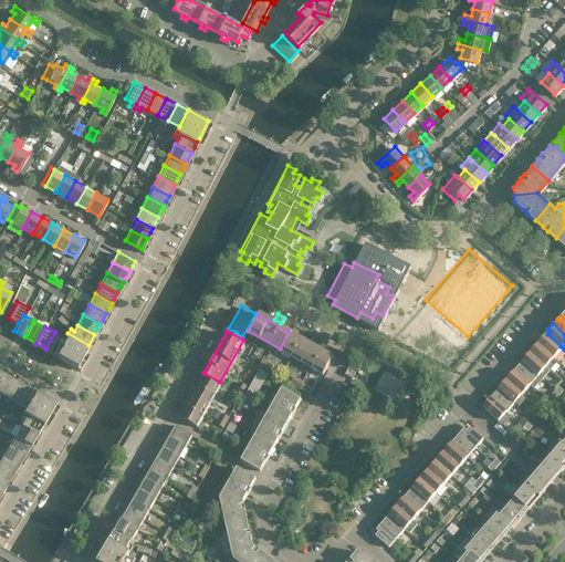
[(45,349),(56,355),(65,339),(55,332),(45,349)]
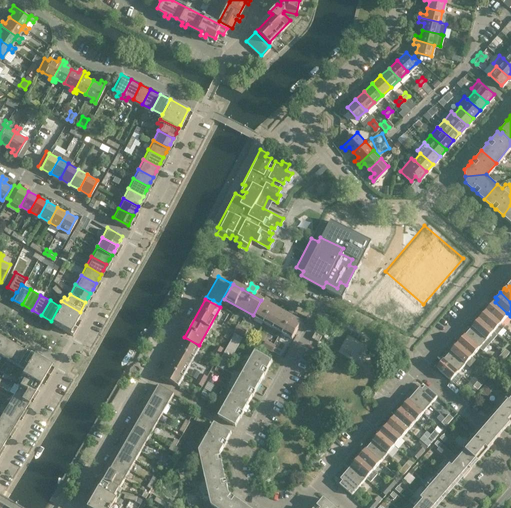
[(253,315),(262,320),(291,336),(299,321),(261,300),(253,315)]
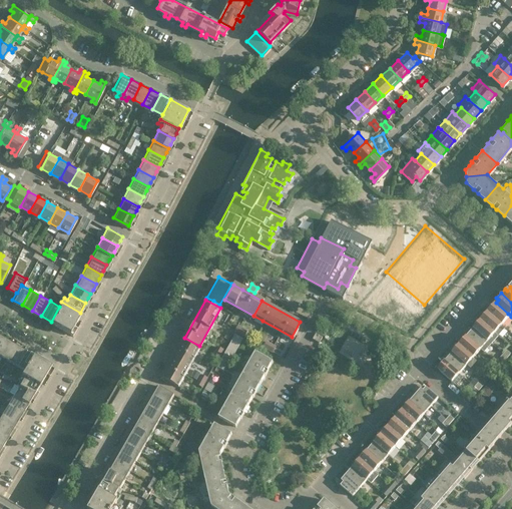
[(51,322),(69,332),(80,313),(61,302),(59,307),(51,322)]
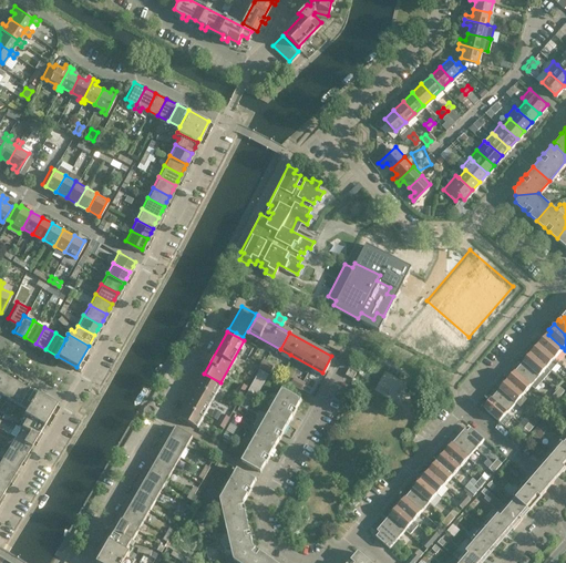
[(548,335),(545,339),(542,337),(538,341),(554,356),(562,347),(548,335)]
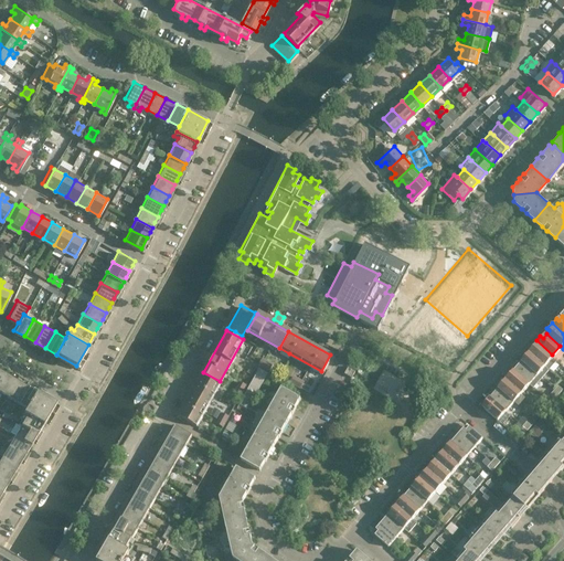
[(555,358),(552,355),(536,340),(531,347),(533,349),(531,351),(547,367),(555,358)]
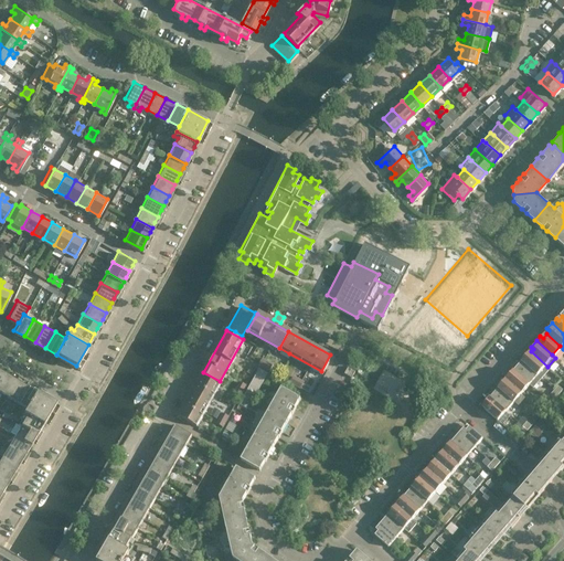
[(200,357),(206,360),(210,355),(203,351),(200,357)]
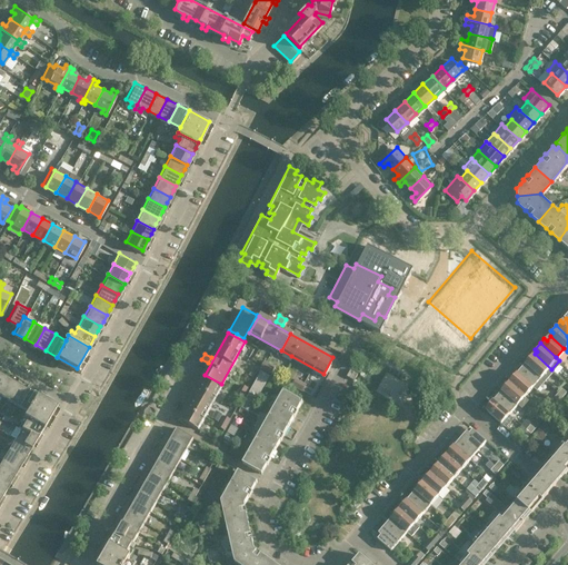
[(535,354),(530,358),(528,356),(524,362),(544,378),(551,369),(535,354)]
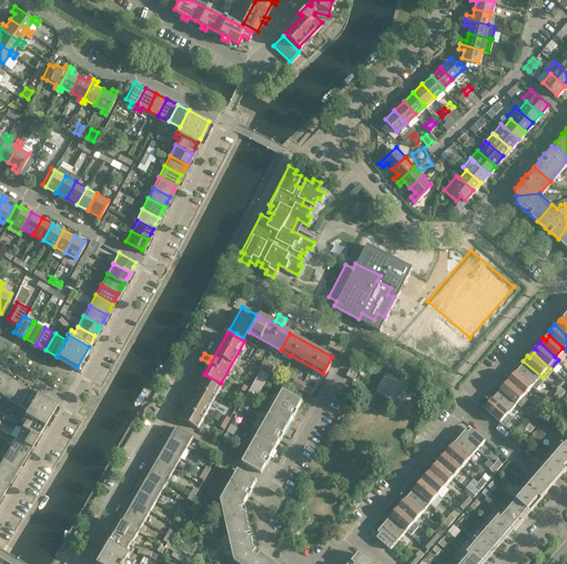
[(532,384),(535,386),(543,378),(523,361),(518,366),(520,369),(517,372),(532,384)]
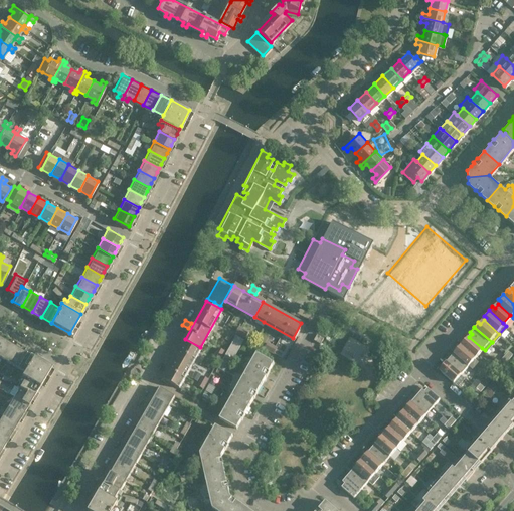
[(319,341),(323,335),(316,331),(313,337),(319,341)]
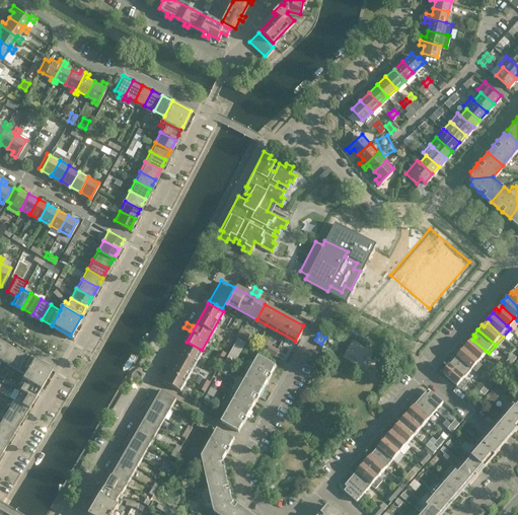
[(226,354),(234,358),(245,339),(237,335),(226,354)]
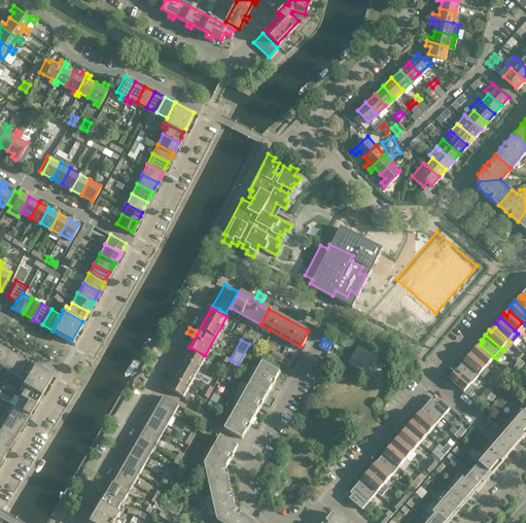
[(480,345),(477,348),(475,346),(470,351),(485,364),(493,356),(480,345)]
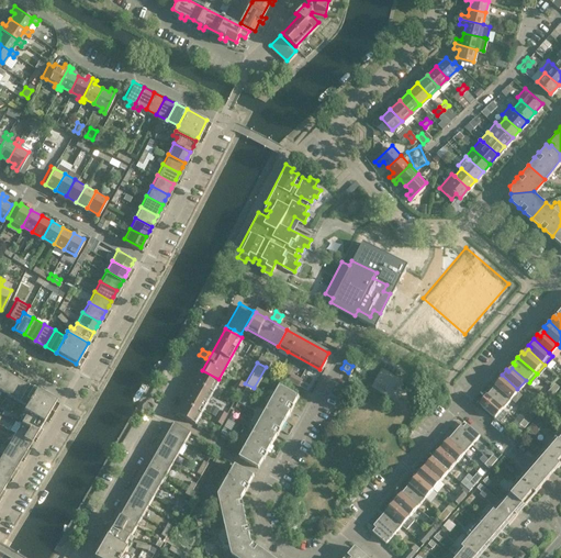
[(4,369),(0,376),(0,388),(6,391),(15,375),(4,369)]
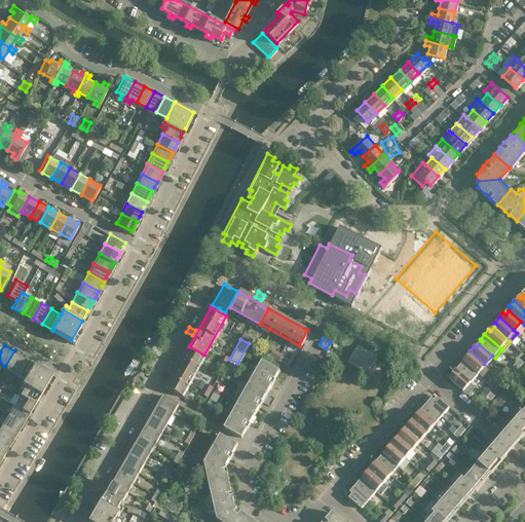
[(204,355),(189,346),(166,385),(182,394),(204,355)]
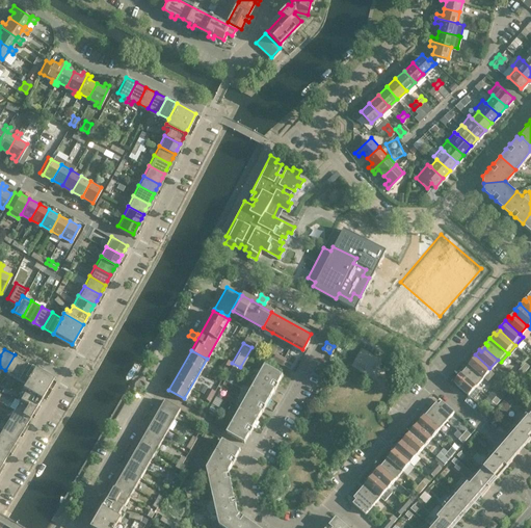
[(15,354),(5,370),(15,376),(24,361),(15,354)]
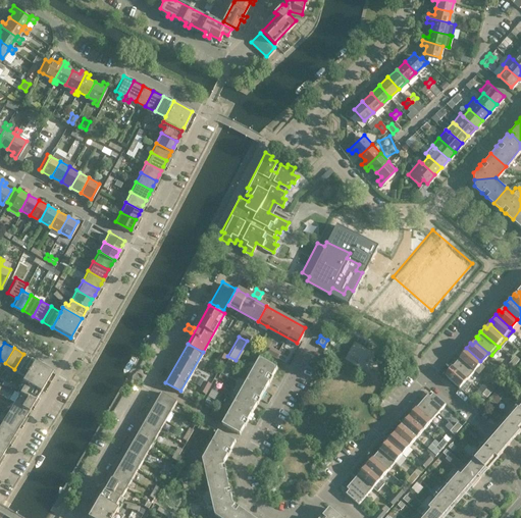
[(466,348),(461,353),(464,355),(461,358),(473,369),(480,361),(466,348)]
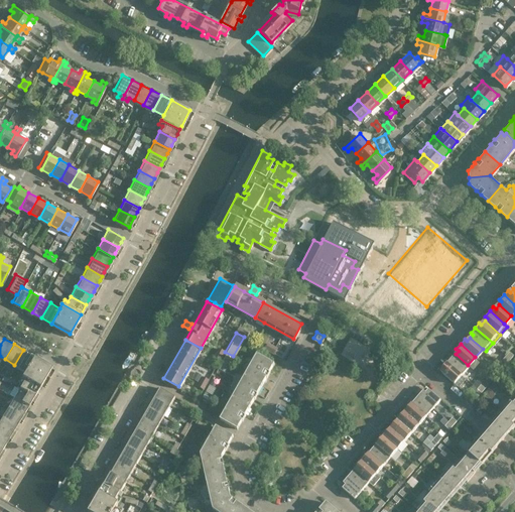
[(215,350),(221,353),(224,349),(217,345),(215,350)]
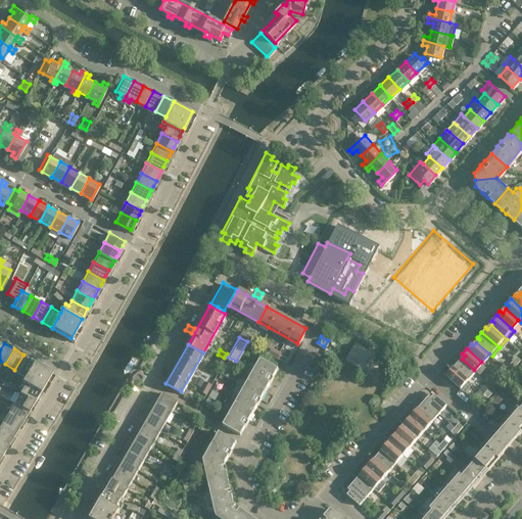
[(515,354),(512,359),(516,362),(520,358),(515,354)]
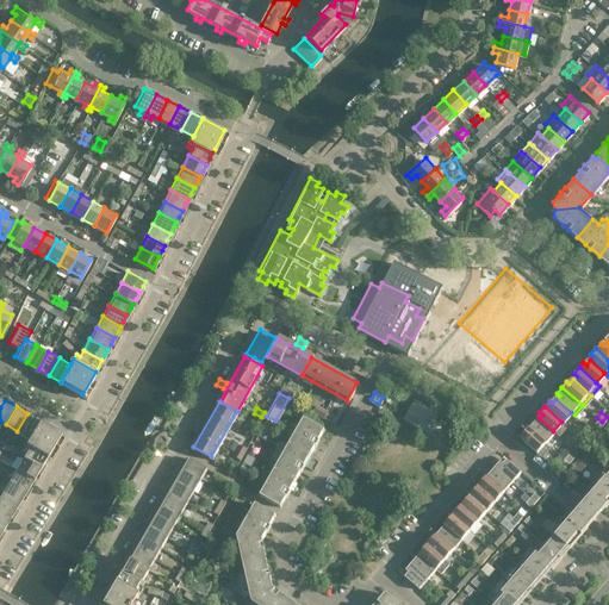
[(28,437),(38,420),(28,413),(17,431),(28,437)]
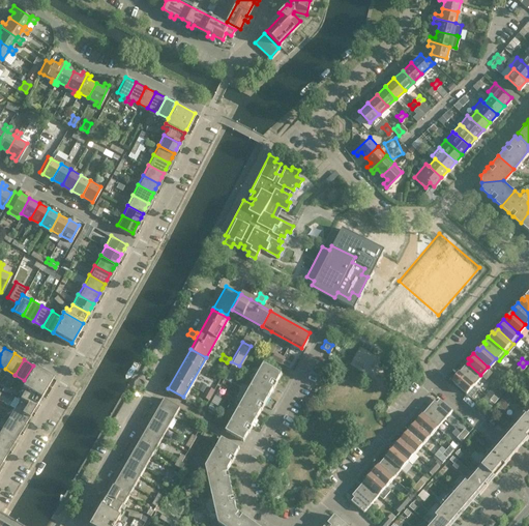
[(217,364),(224,368),(227,362),(221,359),(217,364)]
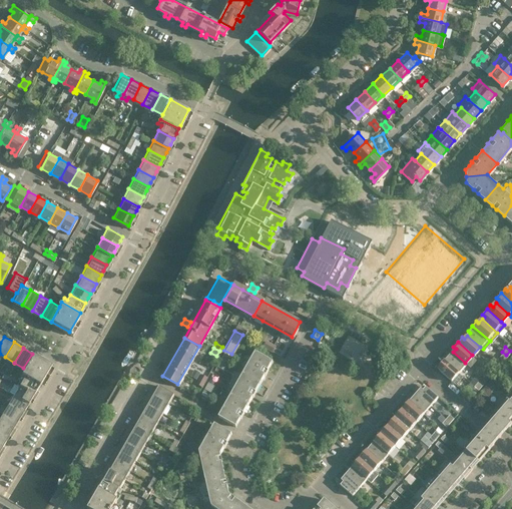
[(231,354),(223,350),(219,358),(227,362),(231,354)]
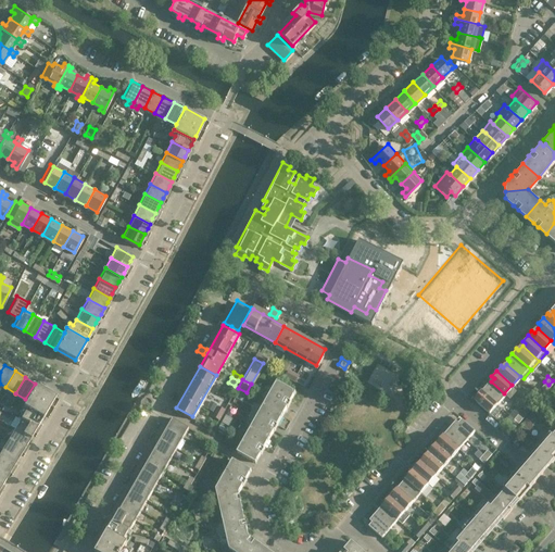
[(262,393),(266,397),(263,402),(281,413),(287,404),(290,399),(294,389),(276,379),(273,386),(268,383),(264,384),(261,390),(262,393)]
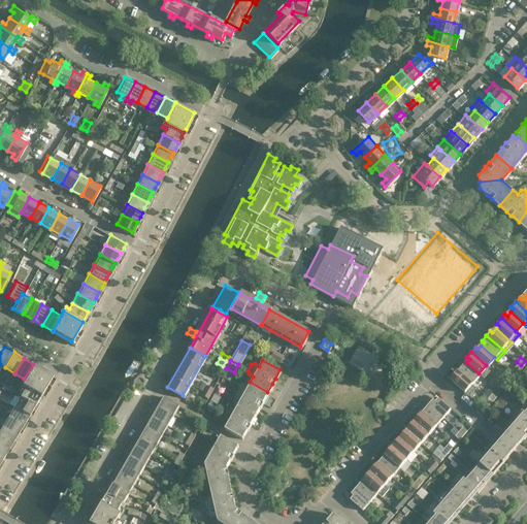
[(466,362),(463,366),(461,364),(457,368),(471,382),(479,373),(466,362)]
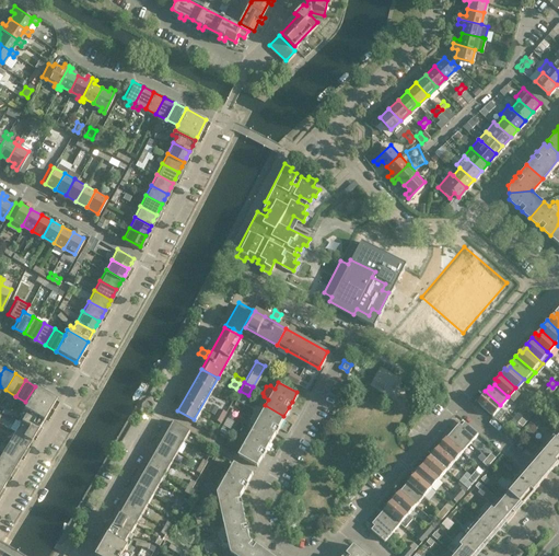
[(548,393),(552,387),(548,384),(544,389),(548,393)]
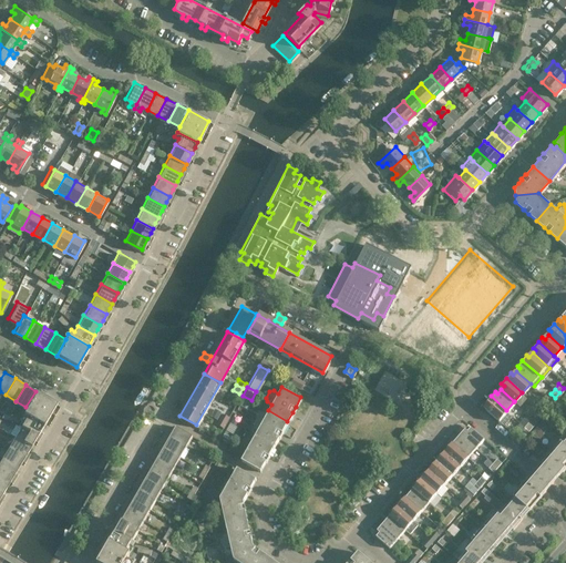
[(43,423),(55,403),(35,391),(26,407),(23,411),(43,423)]
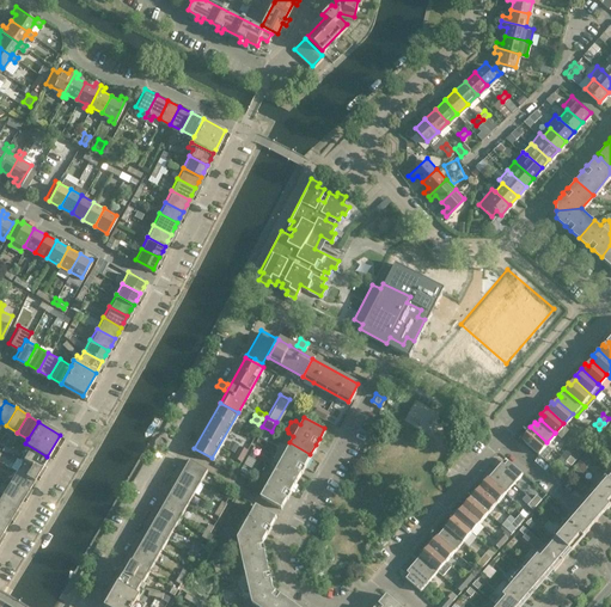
[(524,440),(542,455),(550,446),(547,442),(530,427),(524,434),(526,436),(524,440)]
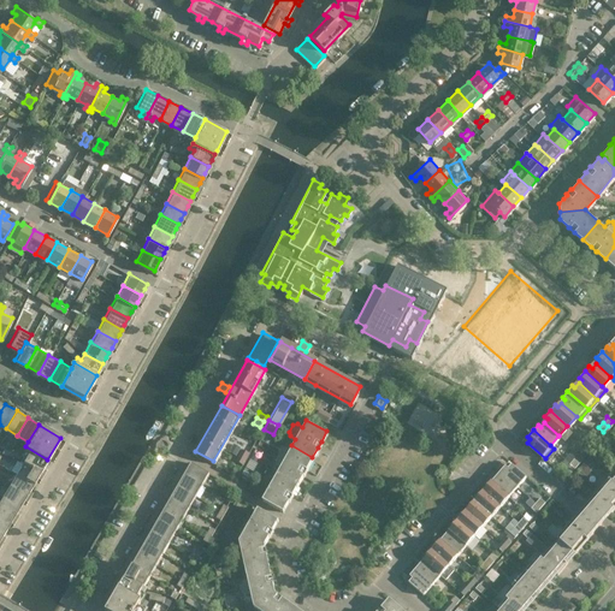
[(590,437),(585,442),(591,446),(595,442),(590,437)]
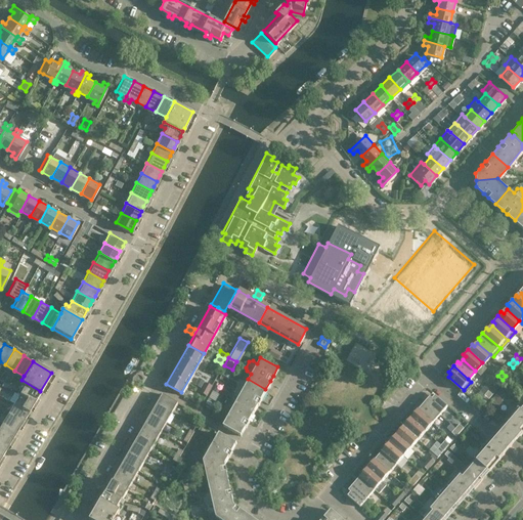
[(498,384),(503,380),(497,376),(493,380),(498,384)]
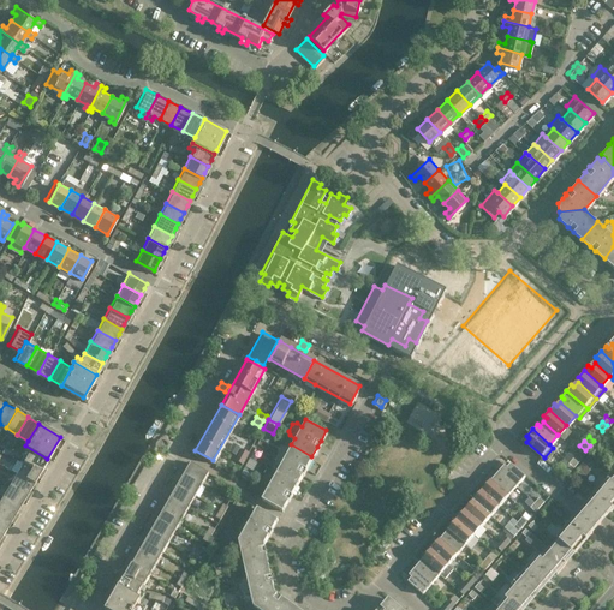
[(275,461),(280,464),(276,471),(297,482),(302,472),(303,473),(307,466),(305,466),(311,456),(291,444),(287,452),(281,449),(278,450),(274,456),(275,461)]
